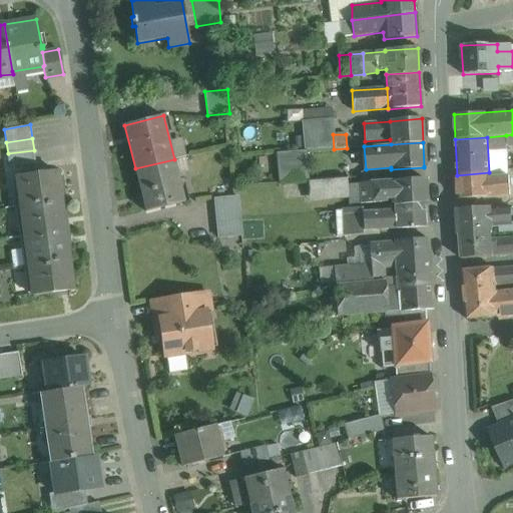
[(34,150),(8,153),(9,166),(35,163),(34,150)]
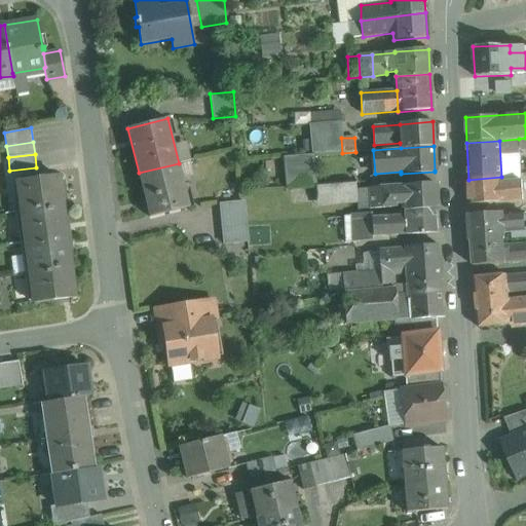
[(310,155),(284,157),(286,188),(313,186),(310,155)]
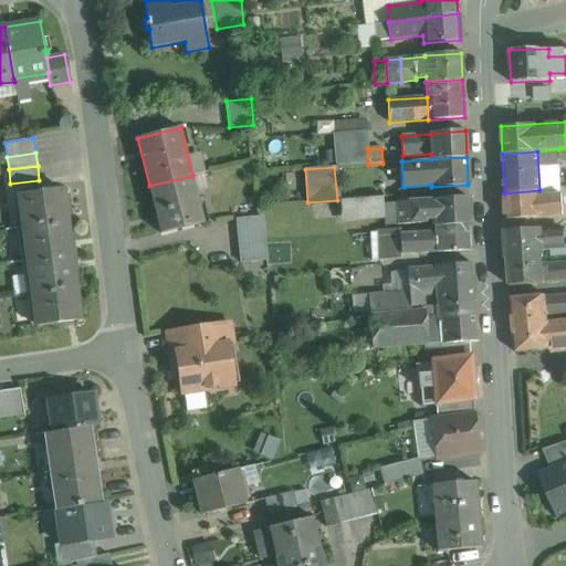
[(192,176),(149,186),(160,233),(203,222),(192,176)]
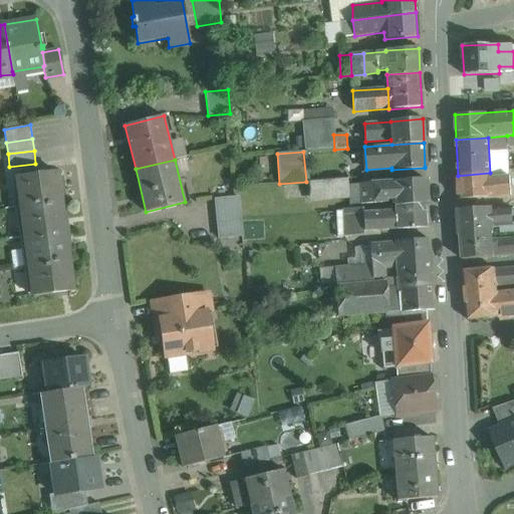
[(57,171),(17,177),(21,207),(61,202),(57,171)]
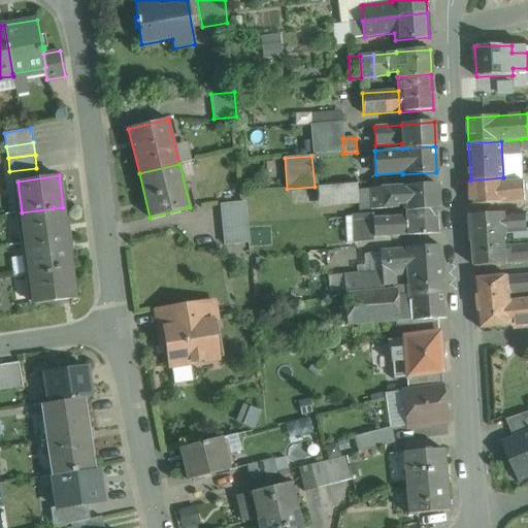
[(503,177),(470,180),(471,205),(504,203),(504,202),(525,200),(525,182),(503,184),(503,177)]
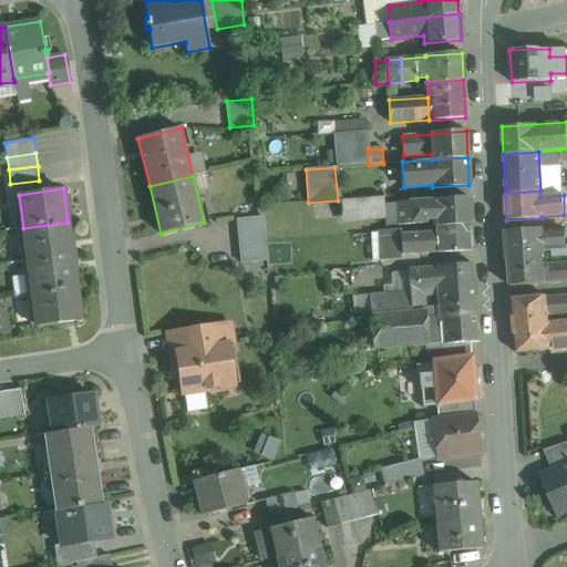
[(383,197),(362,198),(363,213),(385,212),(383,197)]
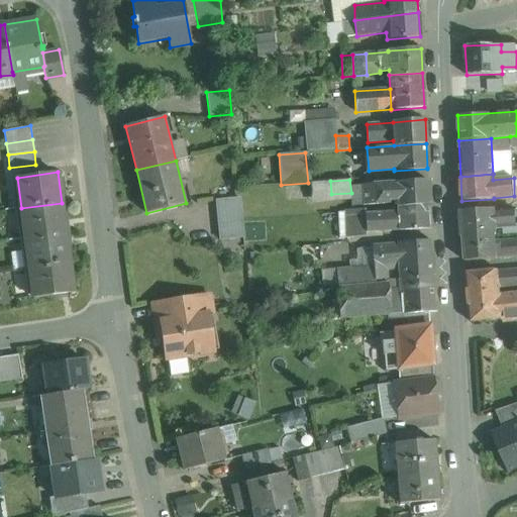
[(428,180),(396,182),(396,183),(363,185),(364,206),(389,204),(389,201),(397,201),(397,207),(429,204),(428,180)]
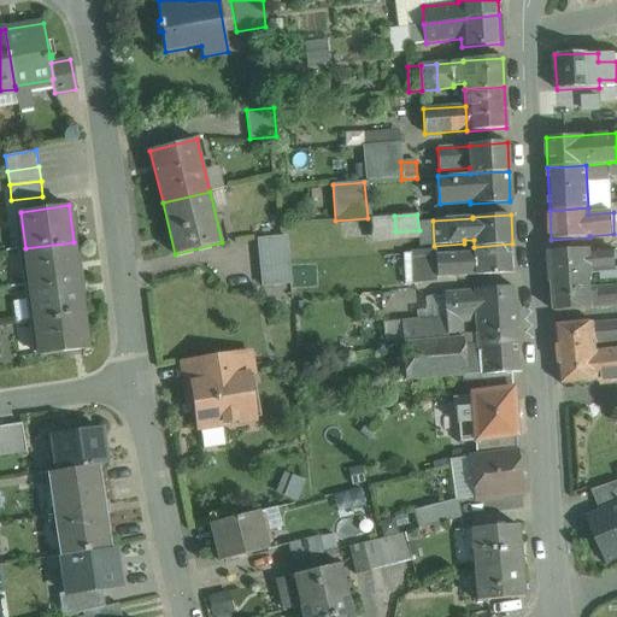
[(394,216),(370,218),(372,234),(395,231),(394,216)]
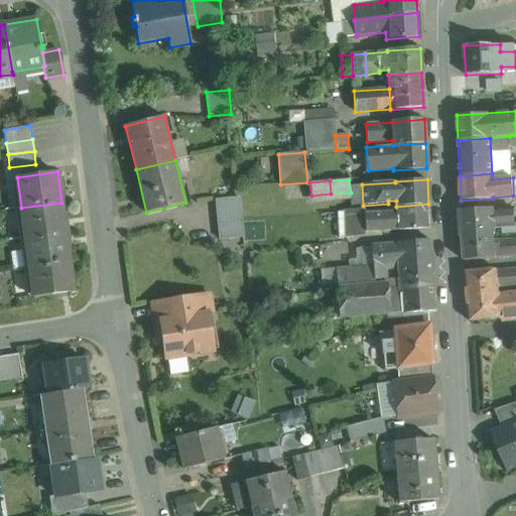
[(239,198),(215,201),(217,213),(241,211),(239,198)]
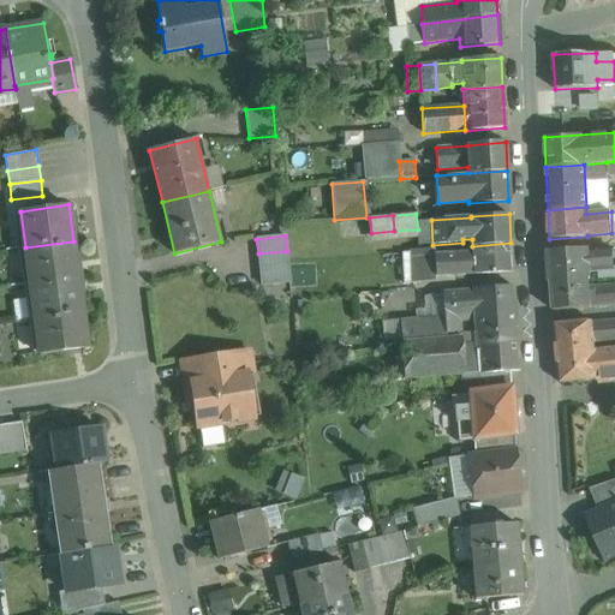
[(73,242),(25,248),(30,284),(78,278),(73,242)]
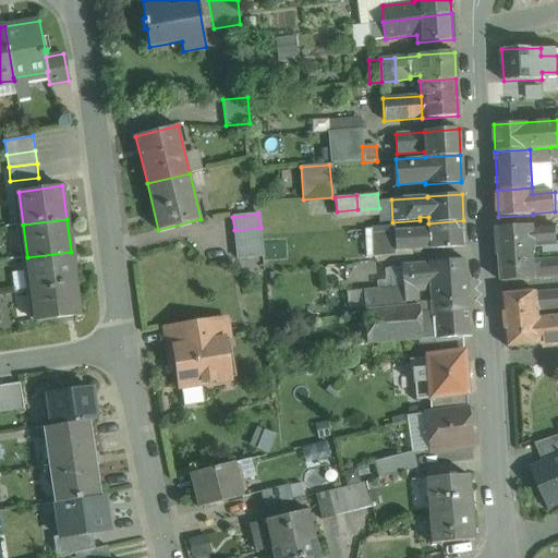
[(463,220),(428,223),(429,229),(395,231),(395,251),(429,249),(429,250),(464,246),(463,220)]
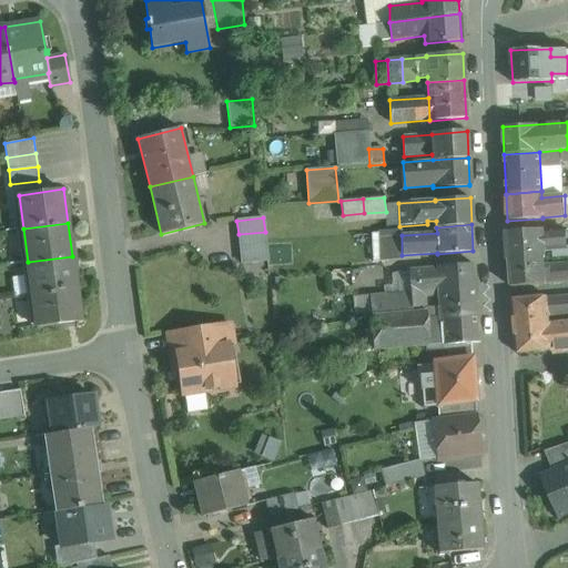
[(543,231),(507,233),(509,260),(544,257),(544,250),(553,250),(566,249),(566,247),(565,230),(543,232),(543,231)]
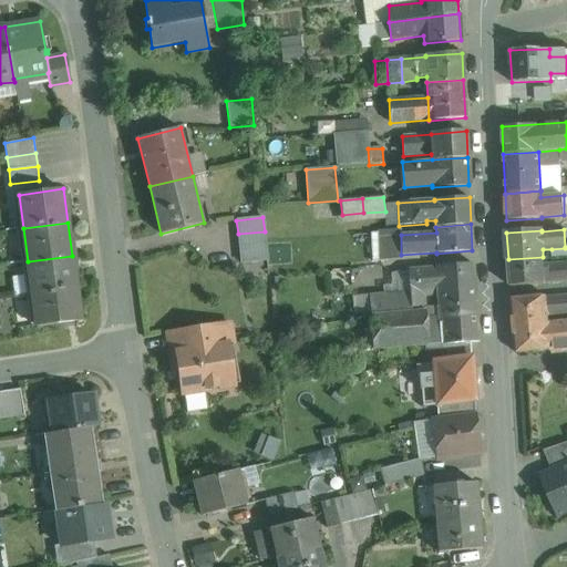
[(265,232),(238,234),(239,247),(266,245),(265,232)]
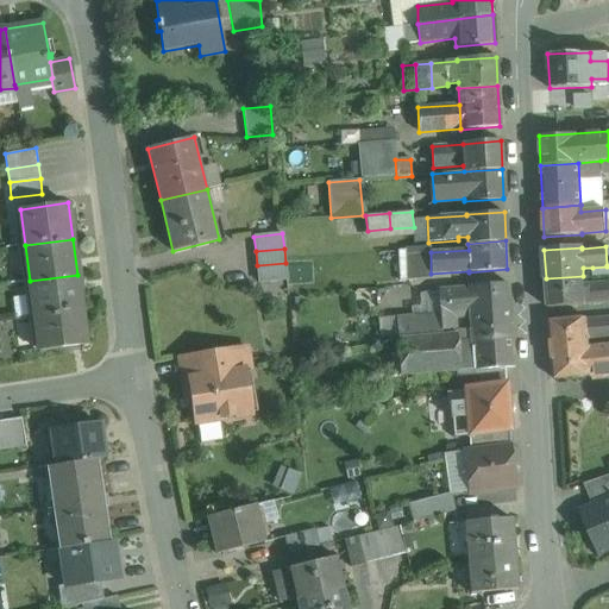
[(286,263),(257,265),(258,282),(287,280),(286,263)]
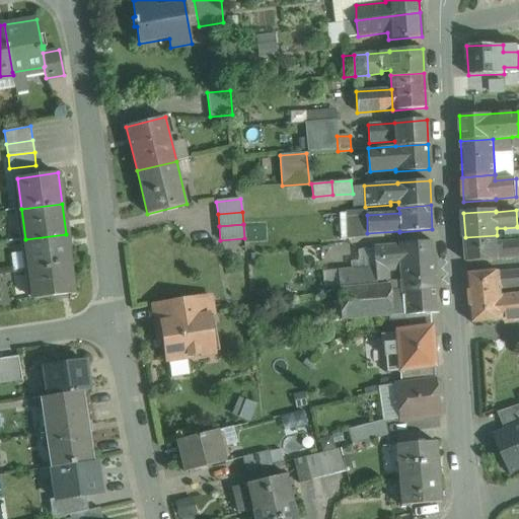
[(518,225),(517,226),(517,227),(505,228),(506,234),(517,234),(518,233),(518,225)]
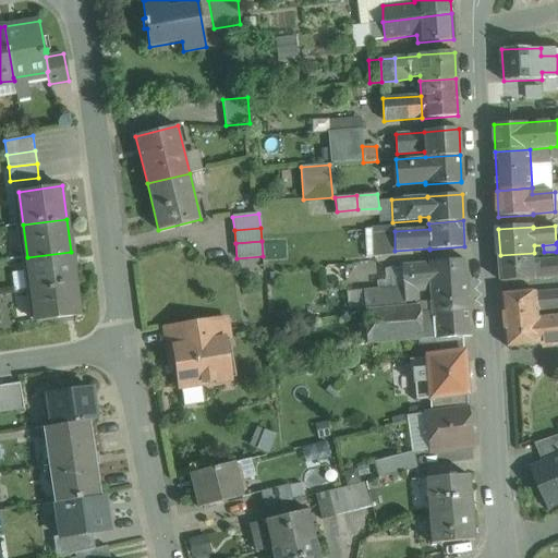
[(71,252),(27,257),(32,289),(75,283),(71,252)]
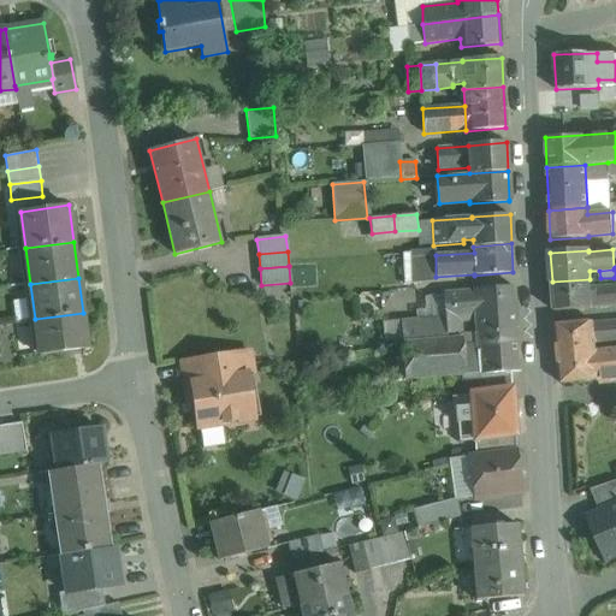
[(590,279),(552,282),(554,311),(592,308),(591,288),(590,279)]
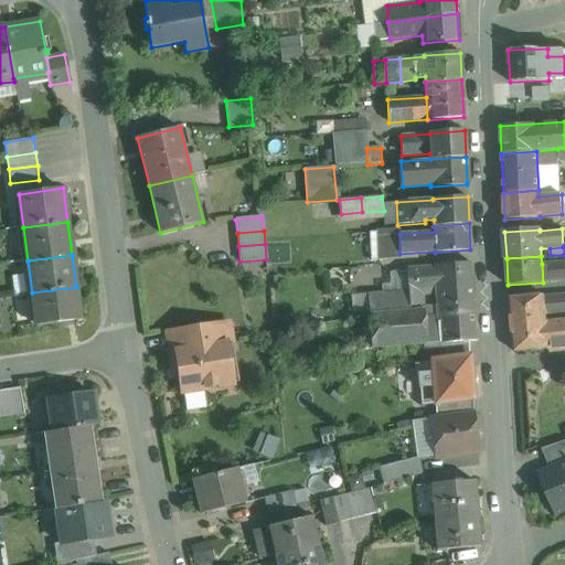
[(564,262),(542,264),(543,283),(564,279),(564,262)]
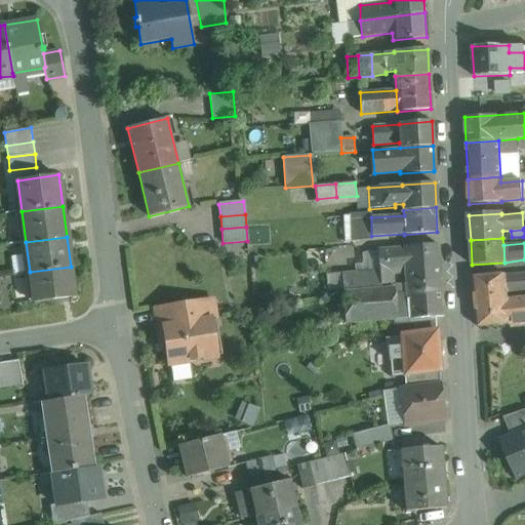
[(438,244),(403,247),(403,248),(377,250),(379,272),(380,285),(394,284),(394,274),(405,274),(406,283),(440,280),(438,244)]
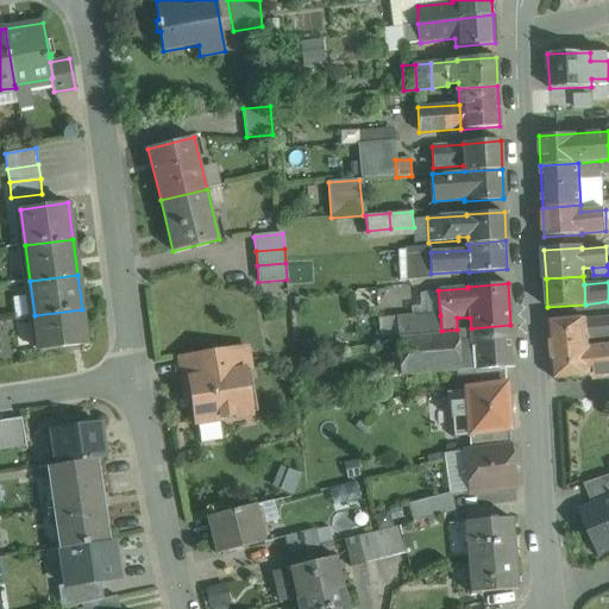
[(82,309),(35,315),(39,351),(87,344),(82,309)]
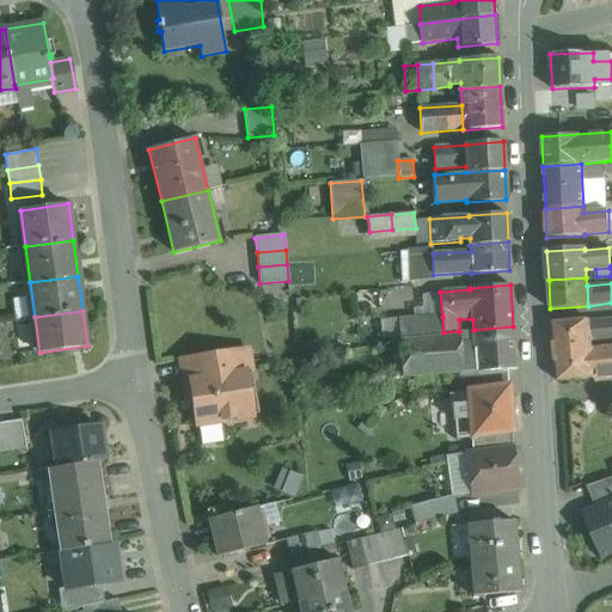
[(442,317),(398,320),(399,341),(444,337),(444,332),(442,317)]
